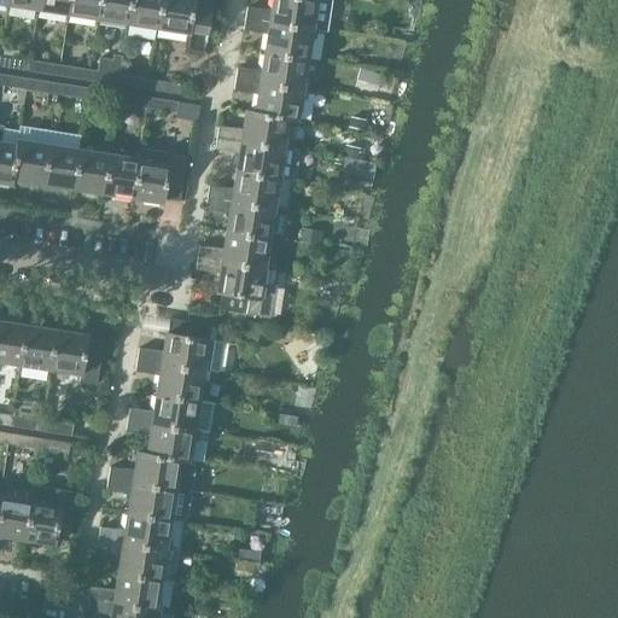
[(38,0),(38,10),(68,15),(69,0),(38,0)]
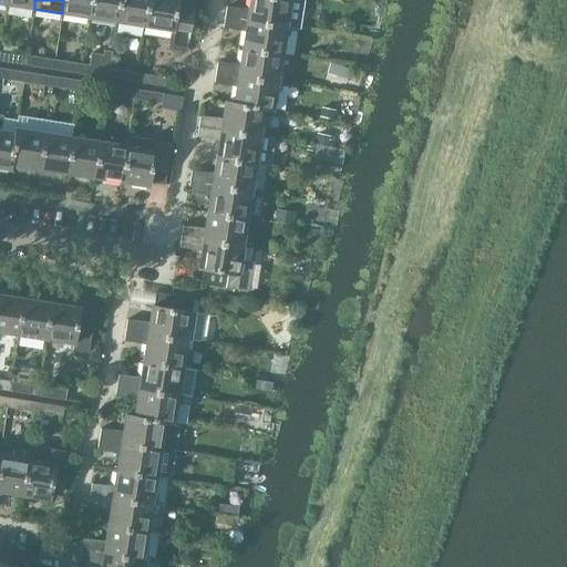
[(63,0),(62,13),(90,18),(92,0),(63,0)]
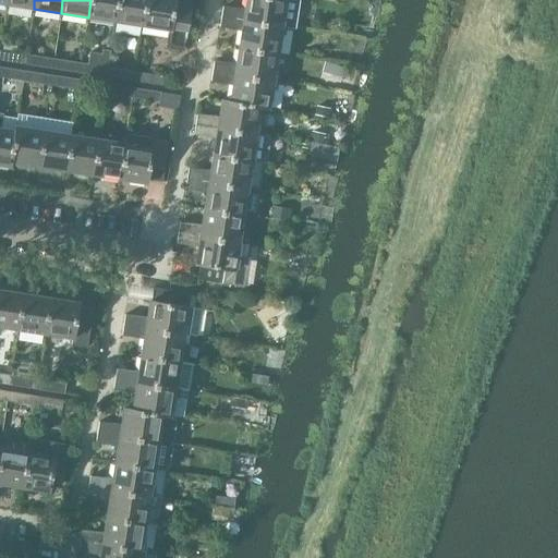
[(91,0),(88,17),(114,21),(118,0),(91,0)]
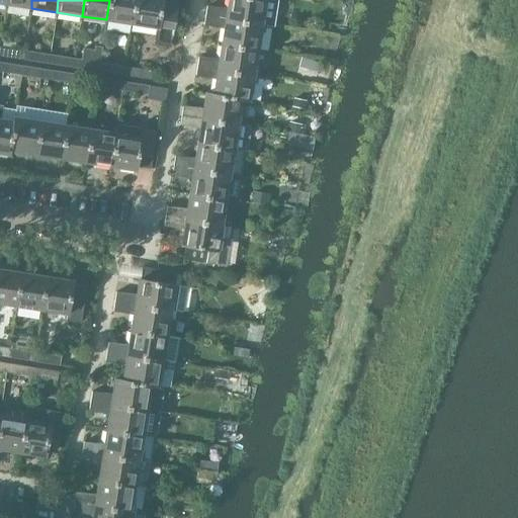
[(109,0),(106,19),(132,23),(136,0),(109,0)]
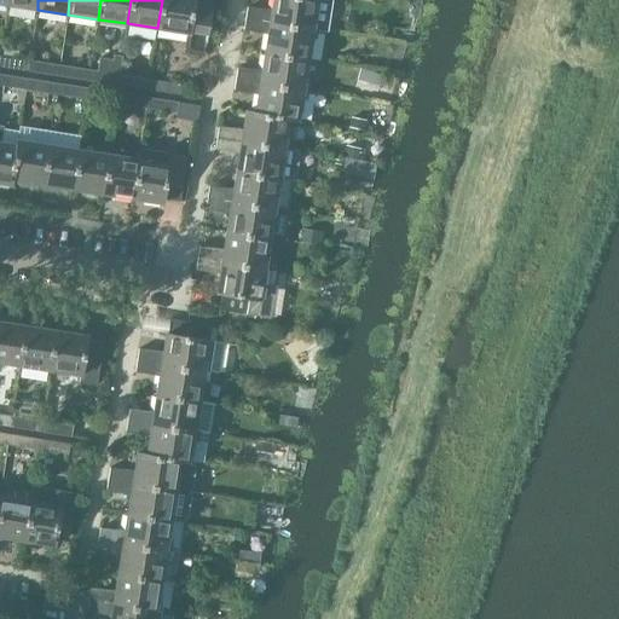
[(162,0),(157,28),(187,33),(194,0),(162,0)]
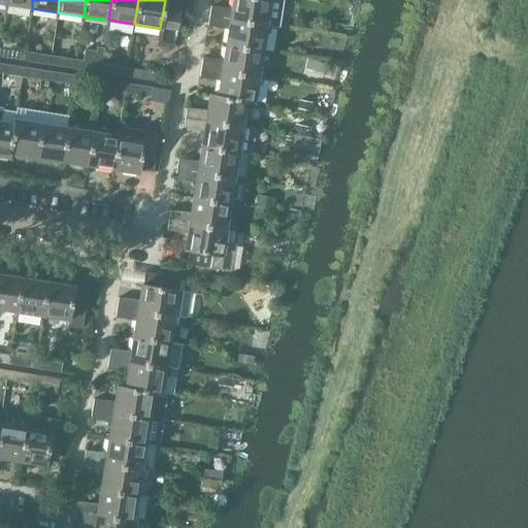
[(173,46),(180,0),(165,0),(160,28),(157,43),(173,46)]
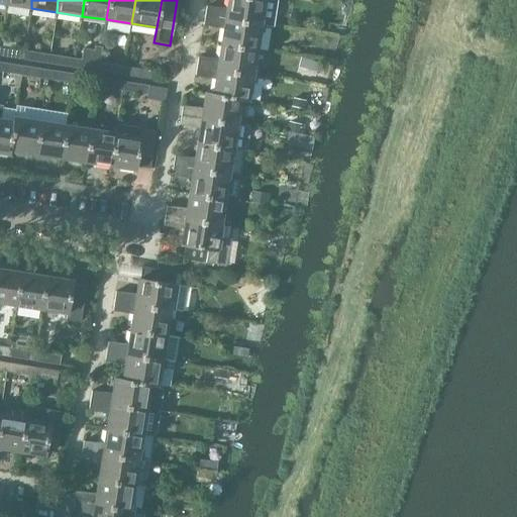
[(206,6),(205,15),(261,24),(265,0),(227,0),(226,8),(206,6)]
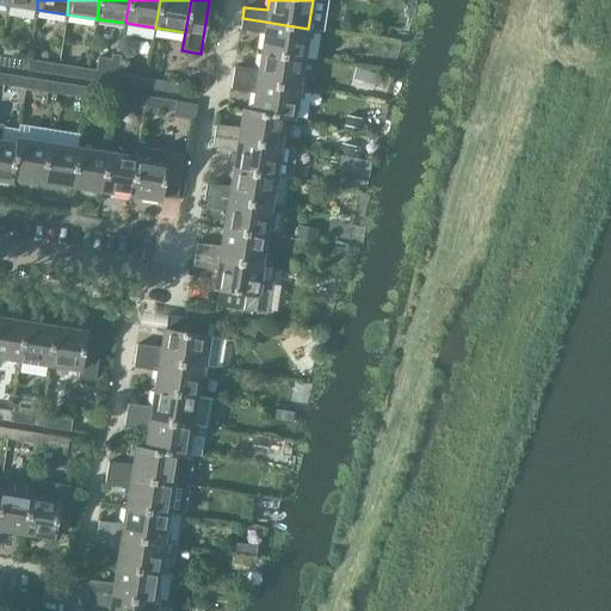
[(261,51),(303,59),(308,29),(242,18),(240,30),(264,35),(261,51)]
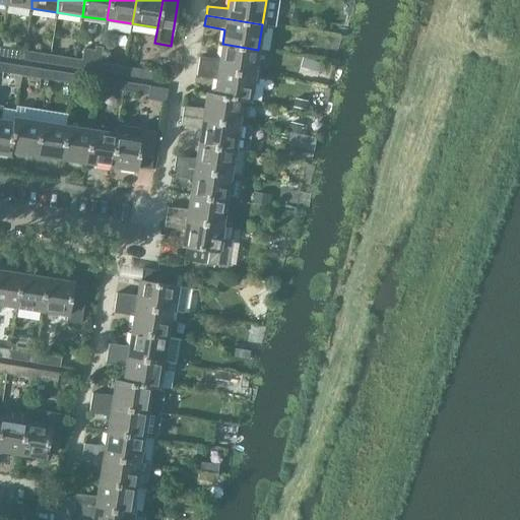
[(254,75),(258,50),(222,44),(219,59),(199,57),(198,66),(254,75)]
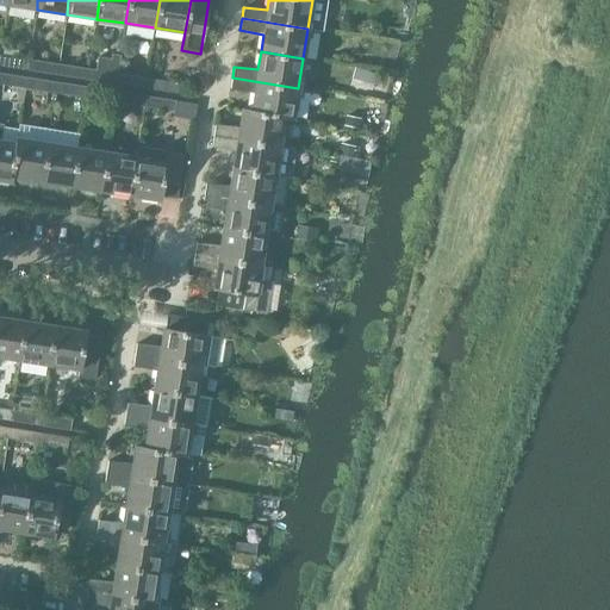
[(0,55),(0,66),(19,69),(22,60),(0,55)]
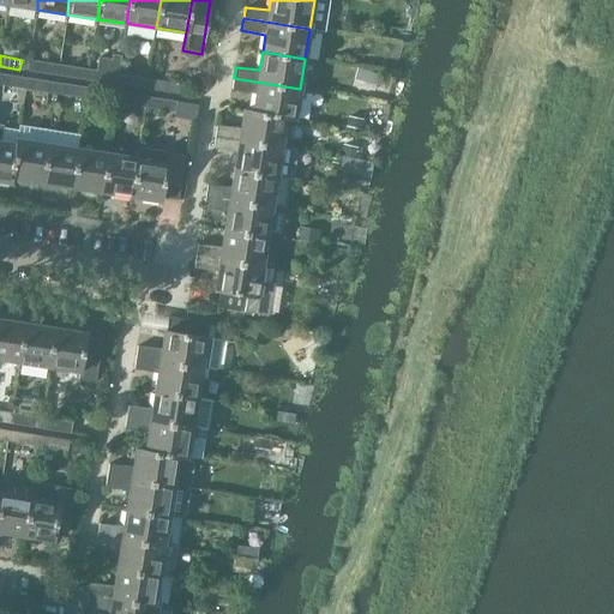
[(35,72),(58,76),(59,65),(36,62),(35,72)]
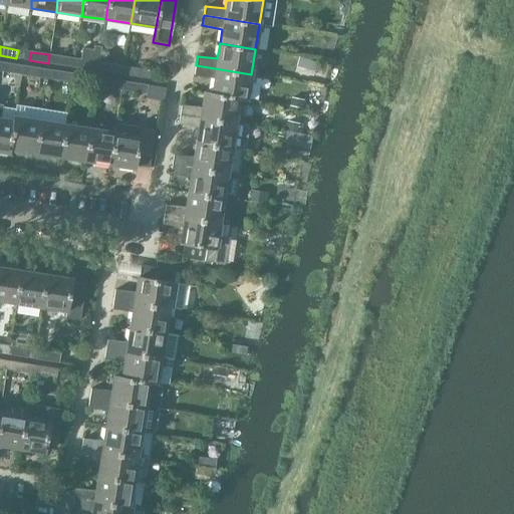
[(49,54),(48,63),(66,66),(68,57),(49,54)]
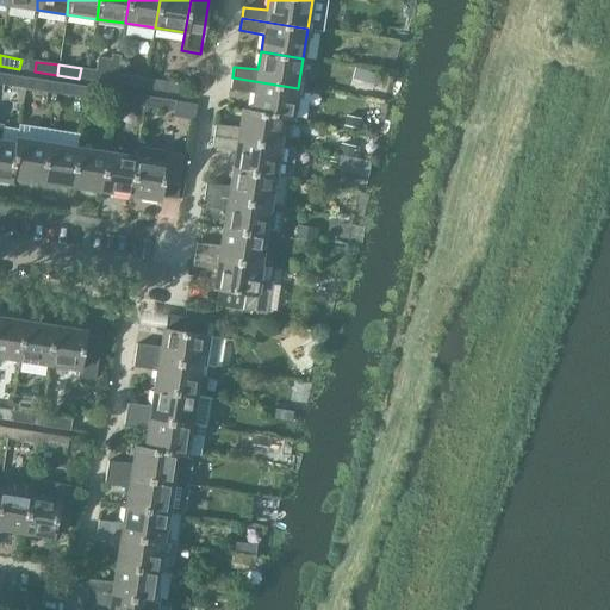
[(94,81),(116,85),(118,74),(95,70),(94,81)]
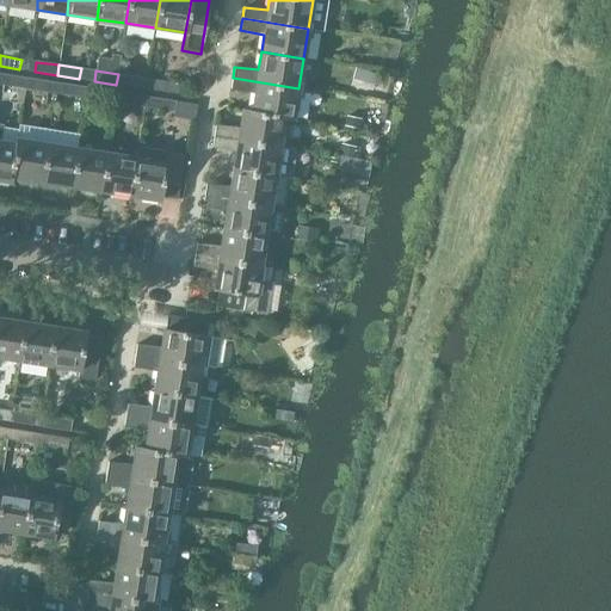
[(2,85),(25,88),(26,78),(4,74),(2,85)]
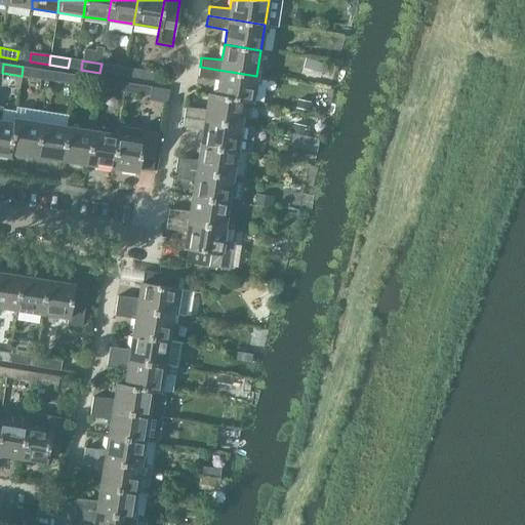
[(99,73),(119,76),(120,67),(102,64),(99,73)]
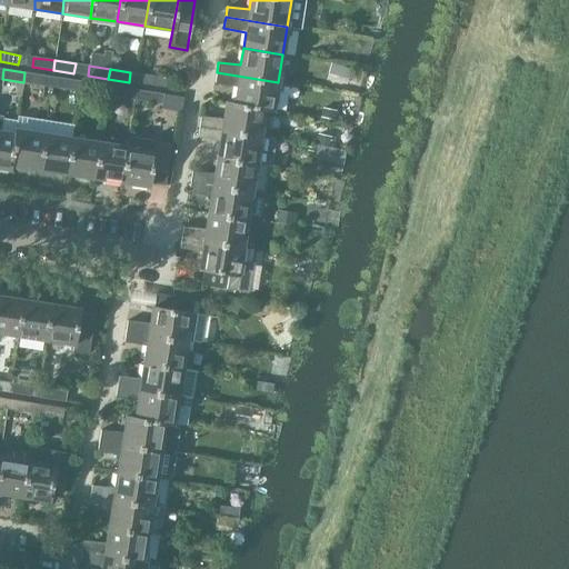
[(25,72),(23,82),(43,86),(46,76),(25,72)]
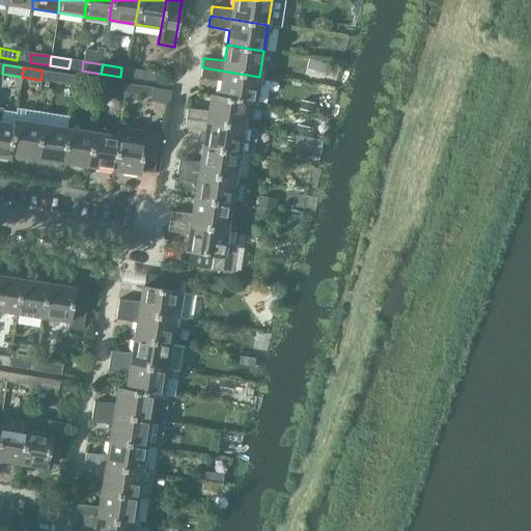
[(221,82),(219,96),(219,98),(247,102),(255,103),(259,77),(202,67),(200,77),(221,82)]
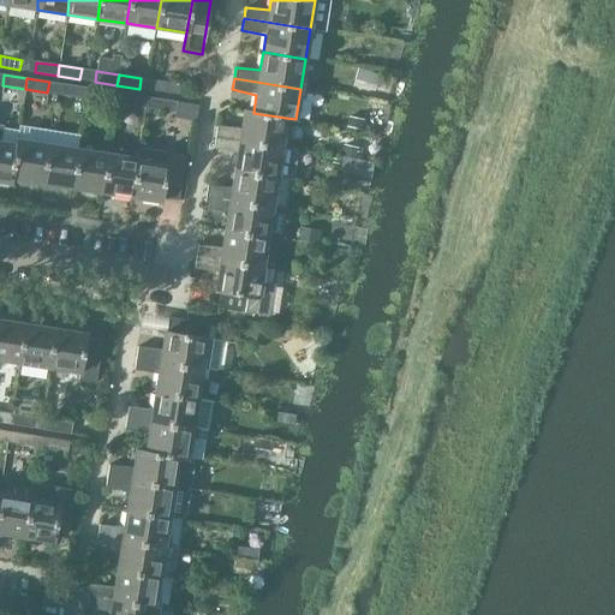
[(154,91),(178,95),(179,84),(156,81),(154,91)]
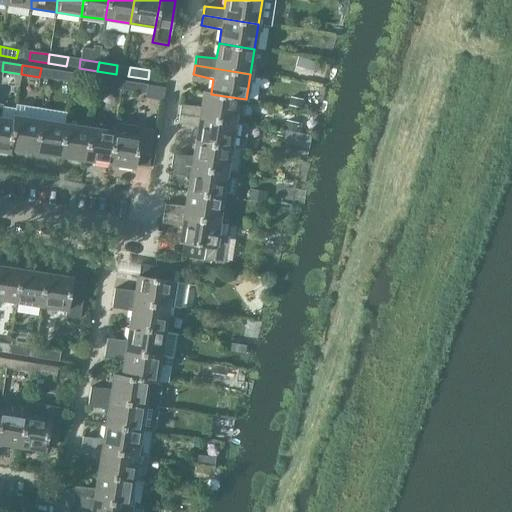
[(52,79),(70,82),(72,73),(53,70),(52,79)]
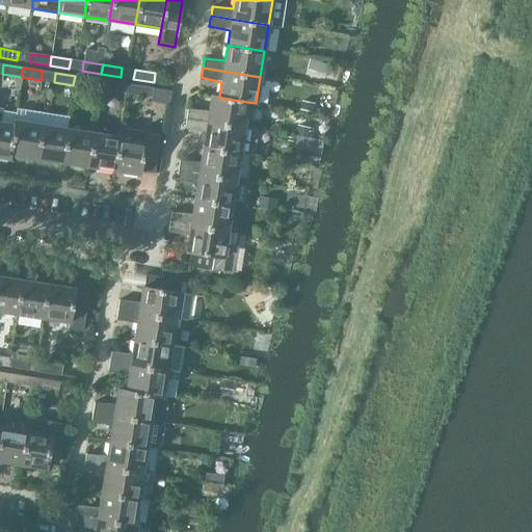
[(73,85),(92,88),(95,79),(75,76),(73,85)]
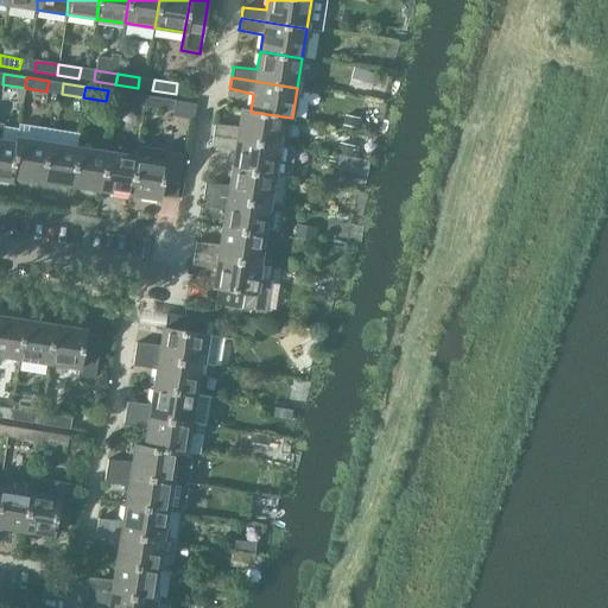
[(120,103),(143,107),(144,96),(122,93),(120,103)]
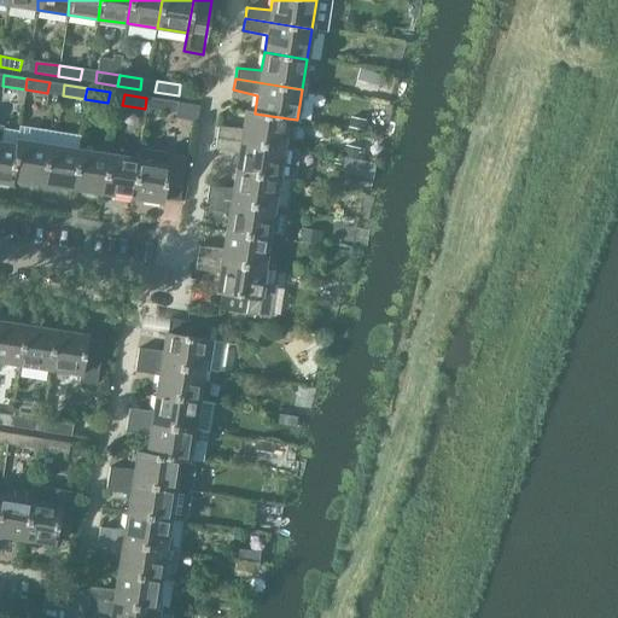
[(145,109),(176,114),(178,103),(146,98),(145,109)]
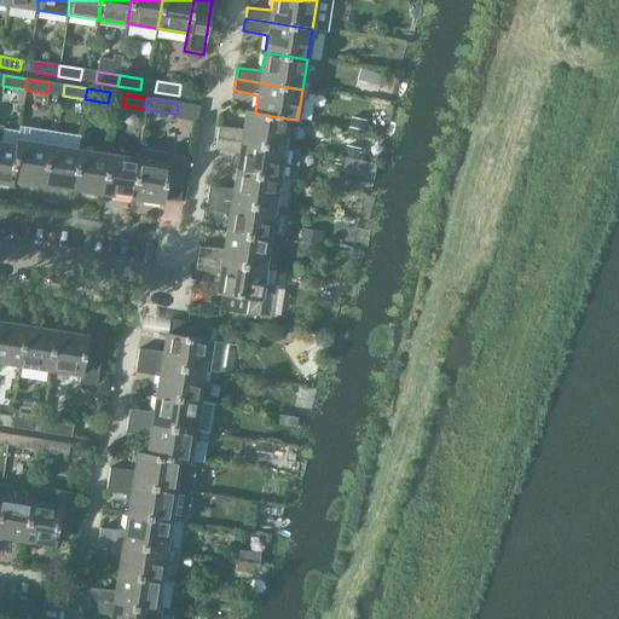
[(218,126),(217,138),(284,148),(288,119),(255,114),(255,113),(246,110),(243,129),(218,126)]
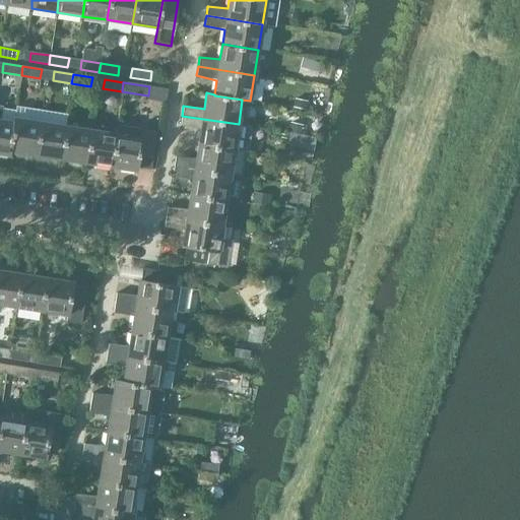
[(198,144),(235,149),(239,124),(182,116),(180,125),(200,129),(198,144)]
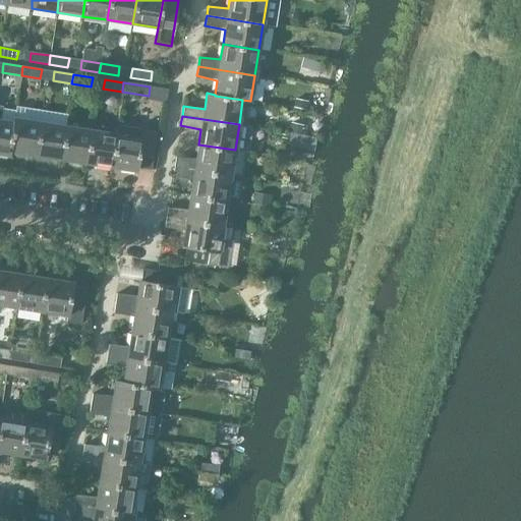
[(0,153),(9,155),(10,151),(15,118),(14,118),(13,122),(0,119),(0,153)]
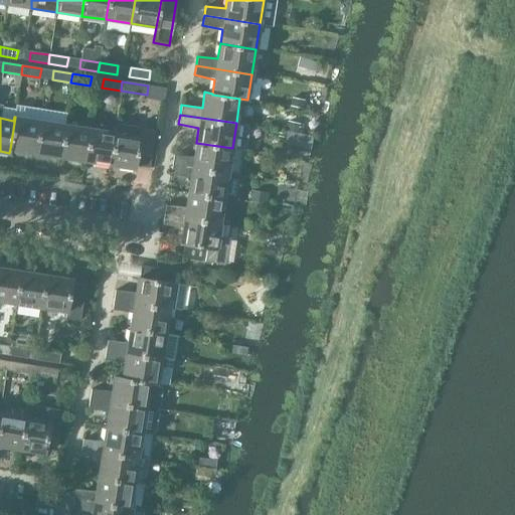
[(39,121),(15,117),(10,149),(34,153),(39,121)]
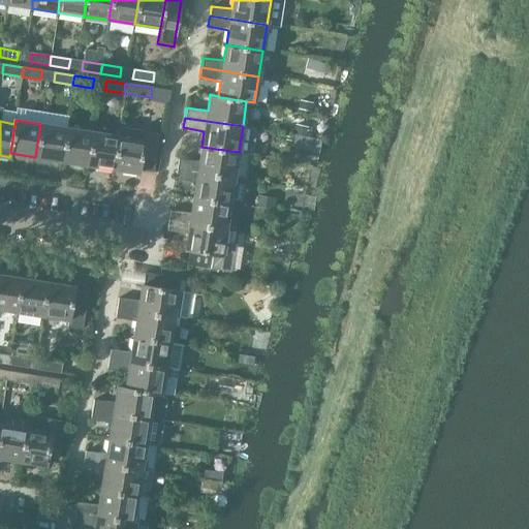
[(40,124),(35,157),(61,161),(66,128),(40,124)]
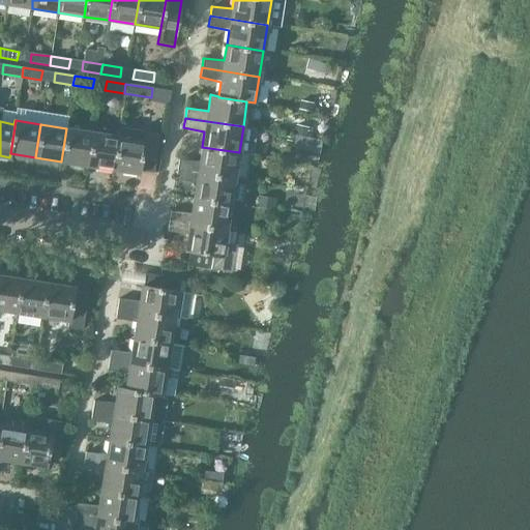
[(61,162),(87,166),(92,131),(66,128),(61,162)]
